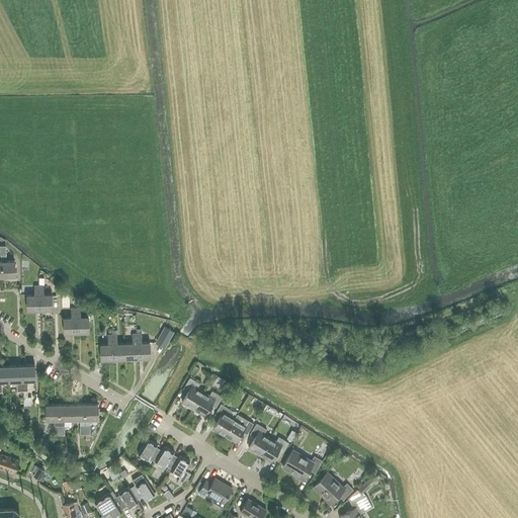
[(1,261),(2,276),(15,276),(14,261),(6,261),(6,246),(0,246),(1,255),(1,261)]
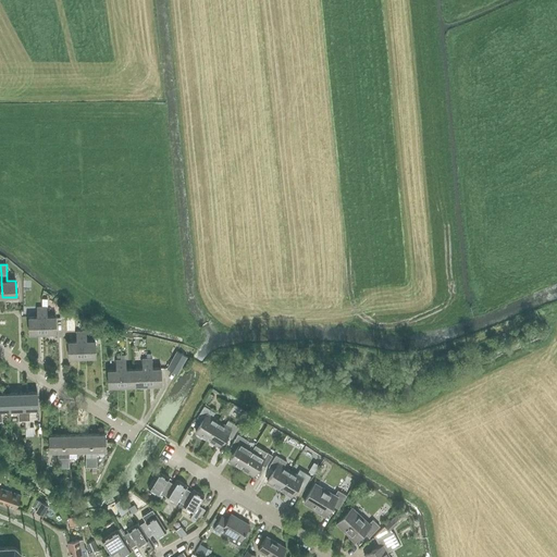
[(29,334),(44,334),(42,307),(37,307),(37,318),(28,318),(29,334)]
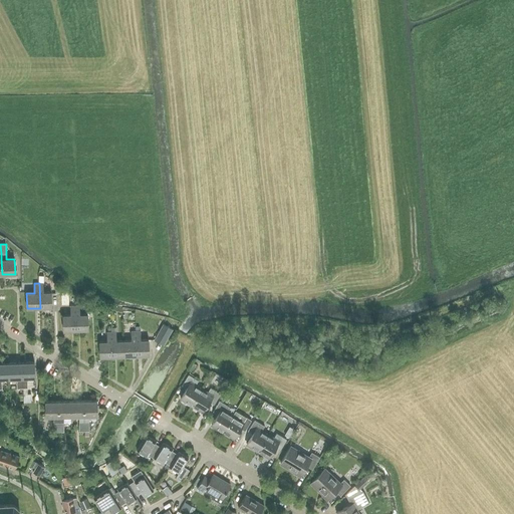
[(39,283),(40,308),(52,307),(51,292),(43,292),(43,283),(39,283)]
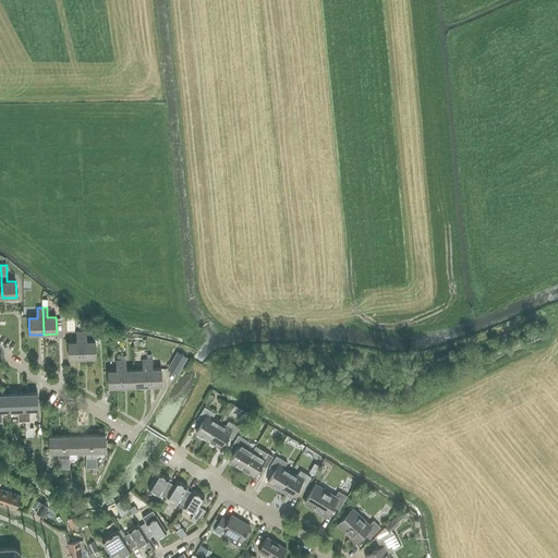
[(69,360),(83,359),(82,332),(76,332),(76,342),(69,342),(69,360)]
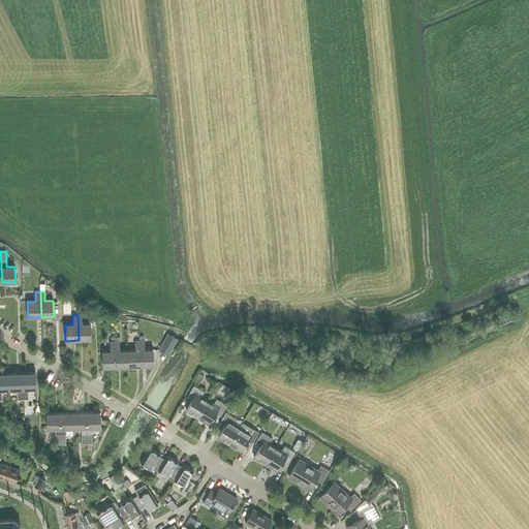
[(78,315),(79,340),(91,339),(90,323),(82,323),(82,315),(78,315)]
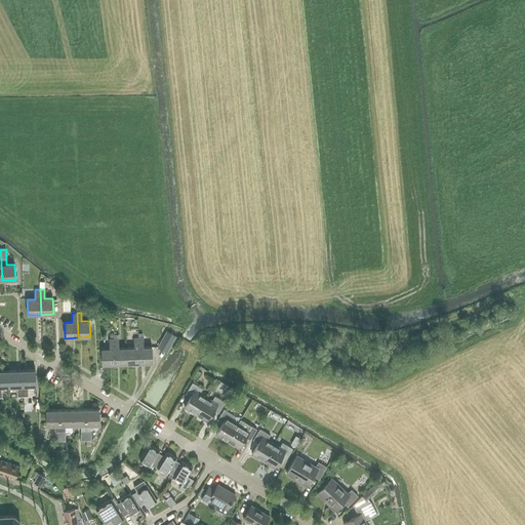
[(96,331),(105,331),(104,317),(96,318),(96,331)]
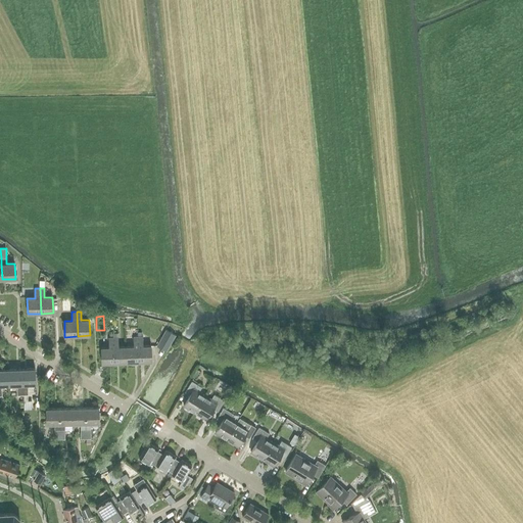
[(170,345),(176,334),(169,330),(162,341),(170,345)]
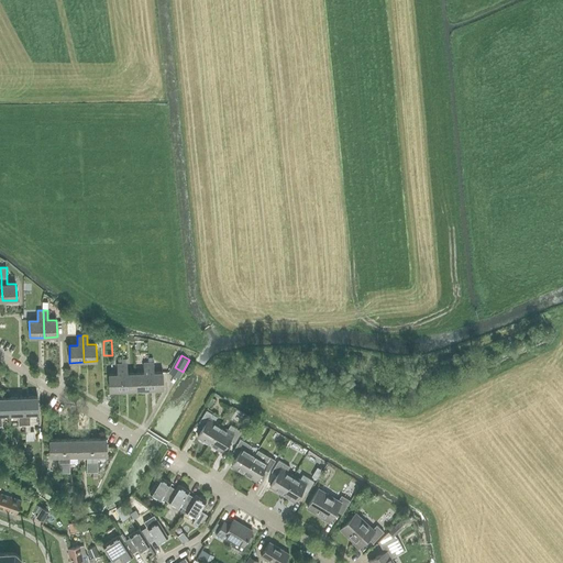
[(136,390),(136,373),(128,374),(128,359),(121,360),(122,390),(136,390)]
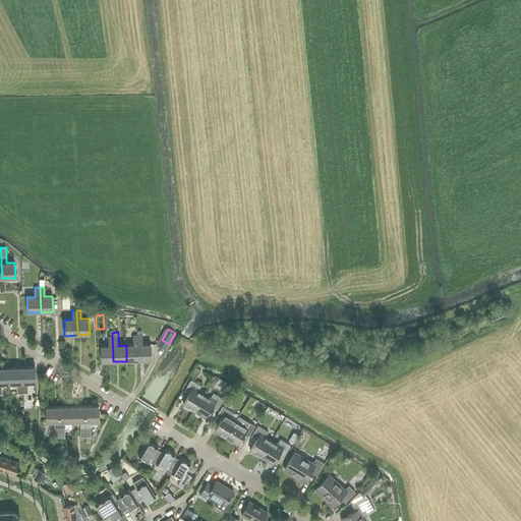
[(102,362),(113,361),(112,333),(108,333),(108,337),(108,346),(101,347),(102,362)]
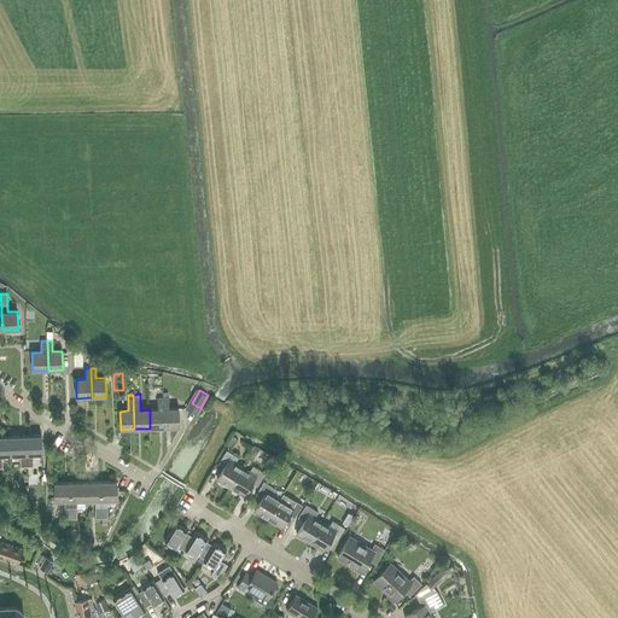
[(150,429),(164,427),(163,398),(157,398),(158,409),(150,409),(150,429)]
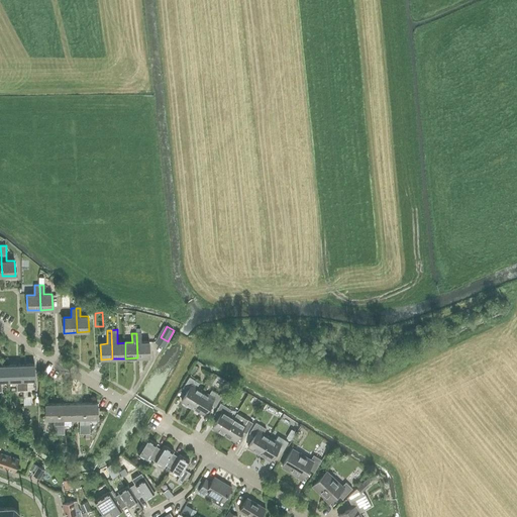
[(136,333),(137,357),(149,357),(149,341),(141,342),(141,333),(136,333)]
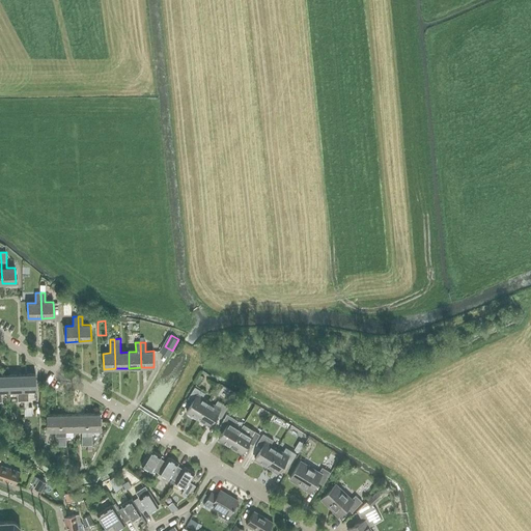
[(200,384),(204,376),(200,373),(196,381),(200,384)]
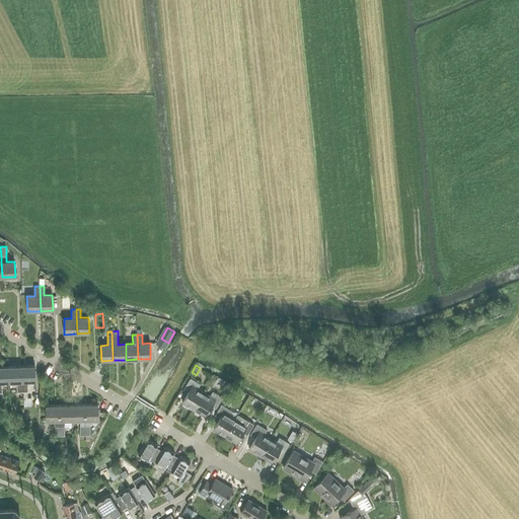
[(17,392),(23,392),(22,366),(8,367),(9,382),(17,382),(17,392)]
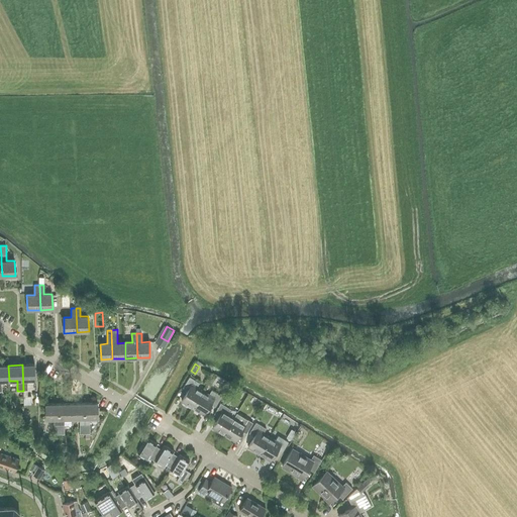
[(22,365),(23,391),(28,391),(27,380),(35,380),(34,365),(22,365)]
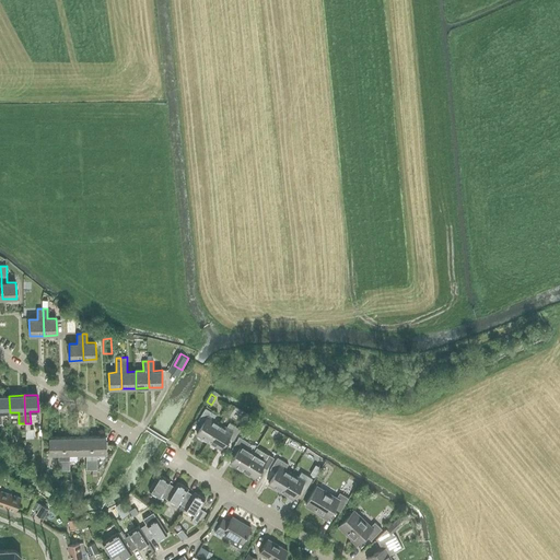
[(2,412),(10,412),(9,396),(0,396),(0,423),(2,424),(2,412)]
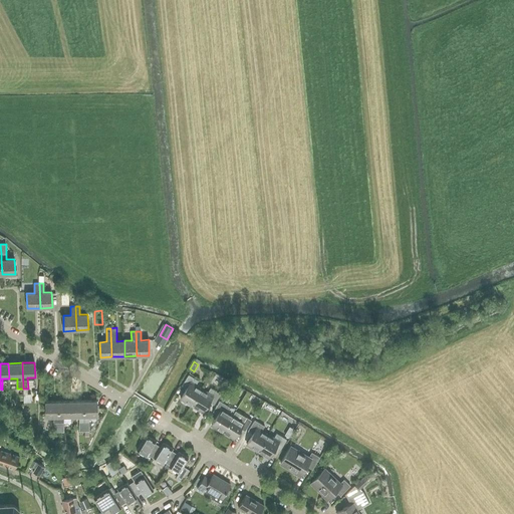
[(192,406),(202,390),(196,386),(198,380),(189,375),(182,386),(187,389),(181,399),(192,406)]
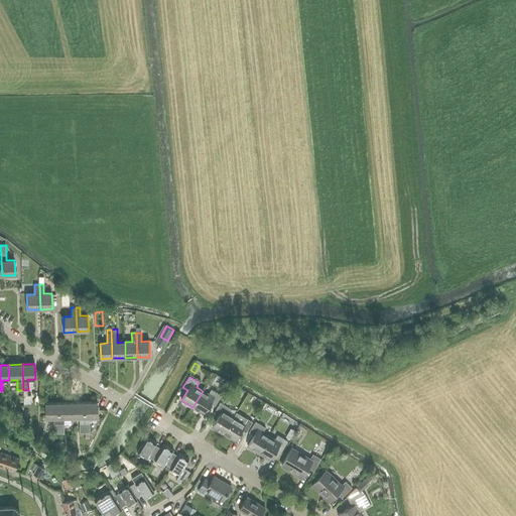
[(203,391),(192,407),(204,414),(210,403),(215,406),(221,396),(211,390),(209,394),(203,391)]
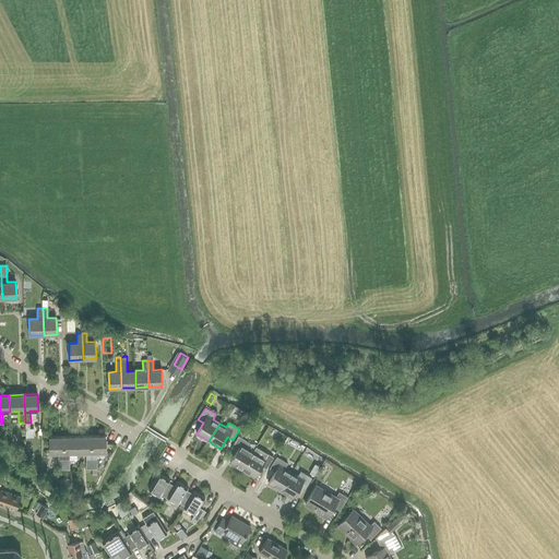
[(86,470),(92,470),(91,436),(78,437),(78,453),(86,452),(86,470)]
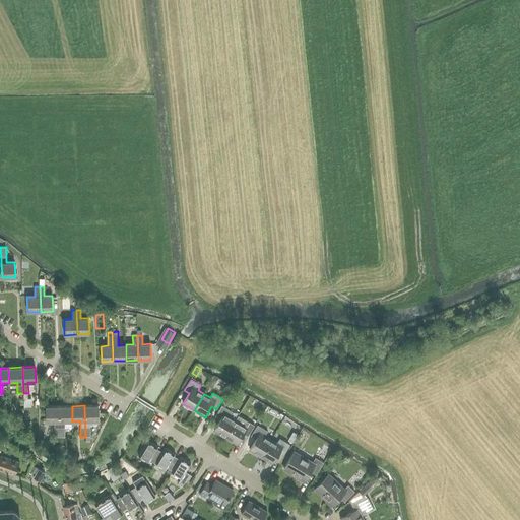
[(84,405),(85,437),(90,436),(90,420),(99,420),(98,405),(84,405)]
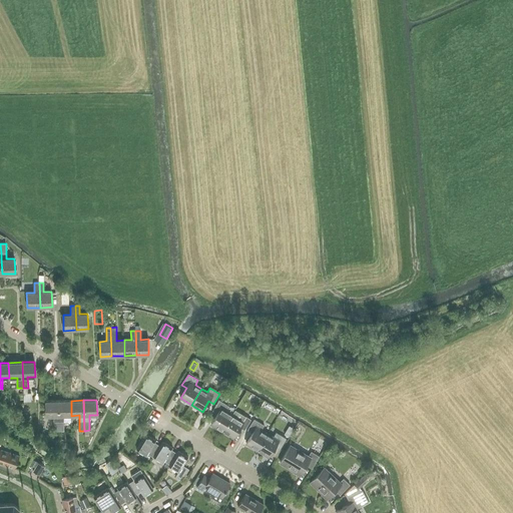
[(222,431),(231,415),(225,411),(228,406),(218,400),(212,411),(217,414),(211,424),(222,431)]
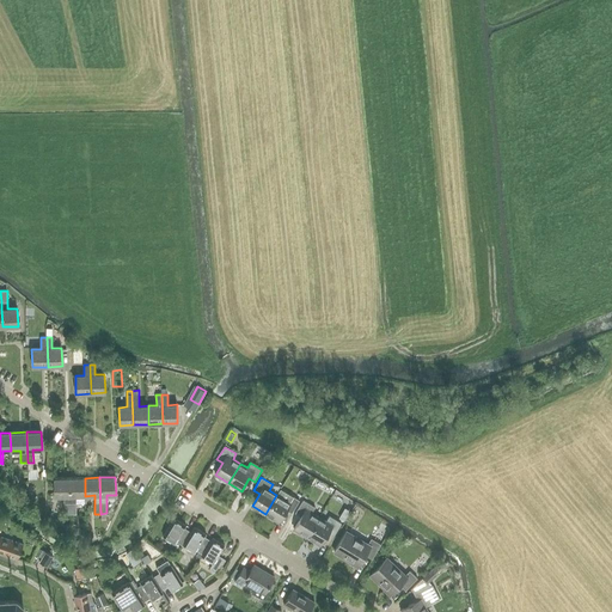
[(65,514),(71,514),(69,478),(54,478),(55,496),(65,496),(65,514)]
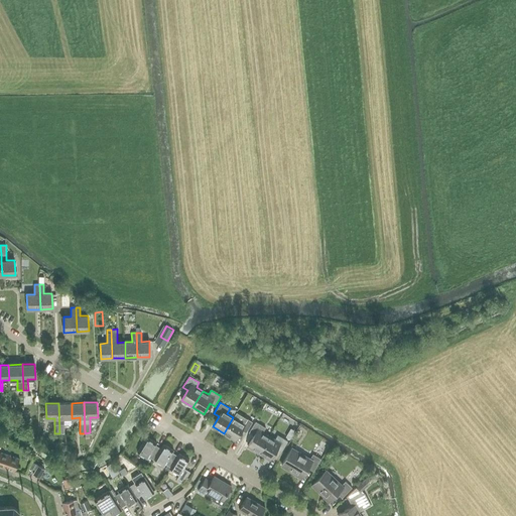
[(65,418),(72,418),(72,403),(58,403),(59,433),(65,433),(65,418)]
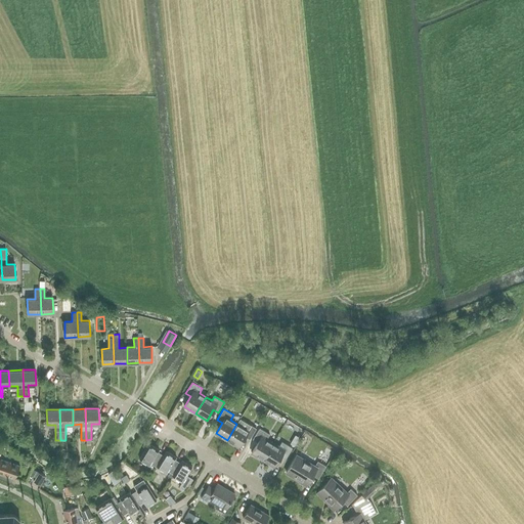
[(236,424),(227,440),(238,447),(245,436),(250,439),(256,429),(246,423),(244,427),(236,424)]
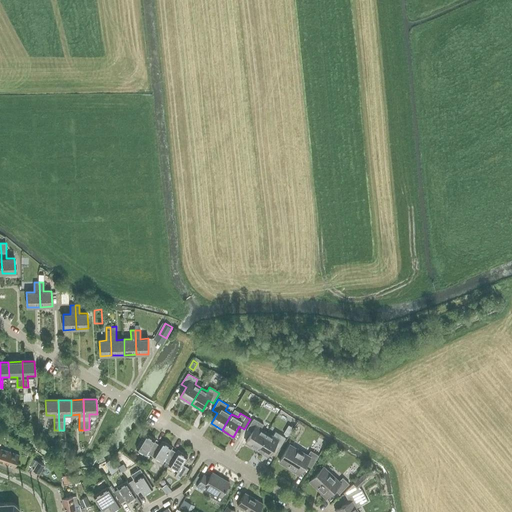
[(257,449),(267,433),(260,429),(263,425),(253,419),(247,429),(252,432),(246,443),(257,449)]
